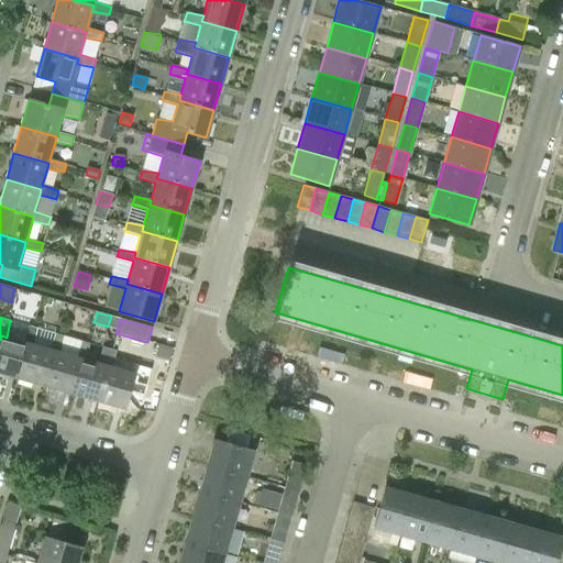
[(23,342),(7,338),(1,335),(0,340),(0,373),(18,378),(28,343),(33,345),(36,328),(29,326),(23,342)]
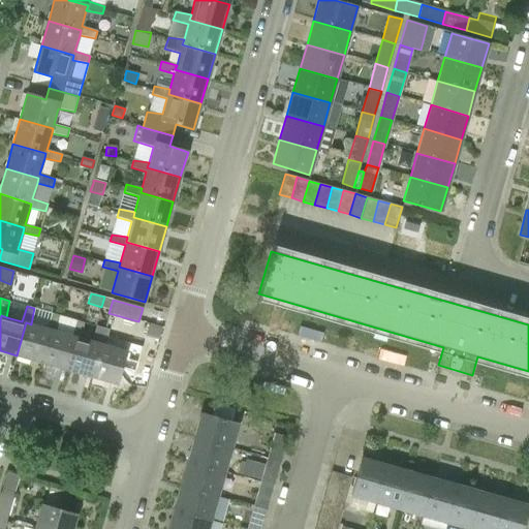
[(47,329),(31,324),(26,322),(17,355),(41,363),(51,330),(56,332),(59,315),(52,313),(47,329)]
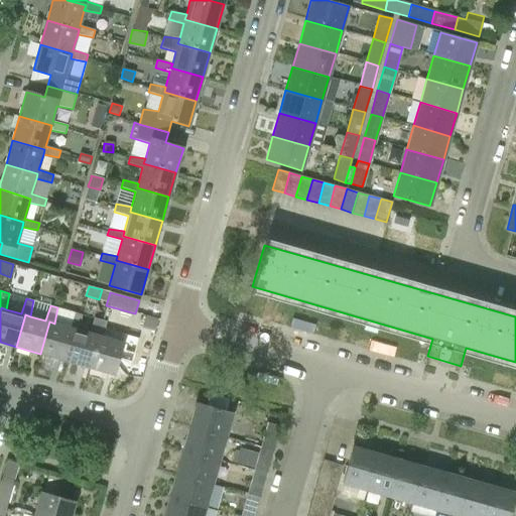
[(40,354),(65,360),(74,329),(79,330),(82,314),(75,312),(71,328),(54,324),(49,321),(40,354)]
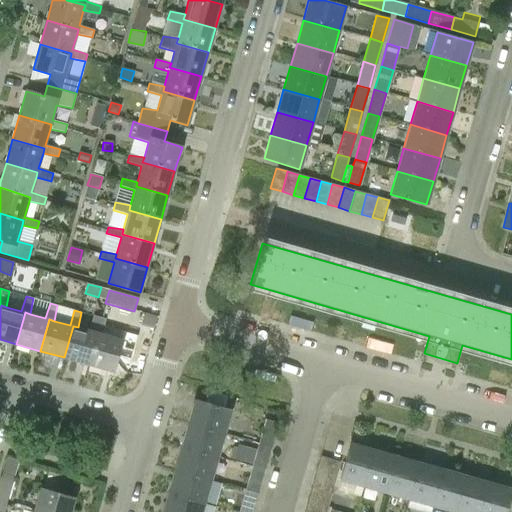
[(64,357),(88,364),(97,333),(102,334),(105,319),(81,312),(78,327),(73,326),(64,357)]
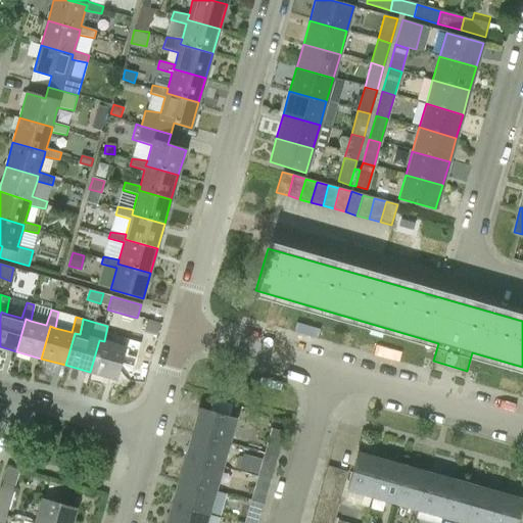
[(129,348),(153,355),(155,347),(131,340),(133,333),(125,330),(124,334),(115,332),(112,343),(104,341),(99,340),(90,372),(115,379),(125,347),(129,348)]
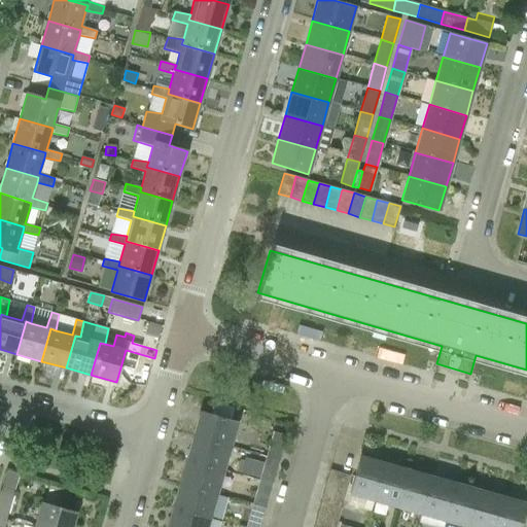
[(238,422),(201,411),(194,435),(231,446),(238,422)]
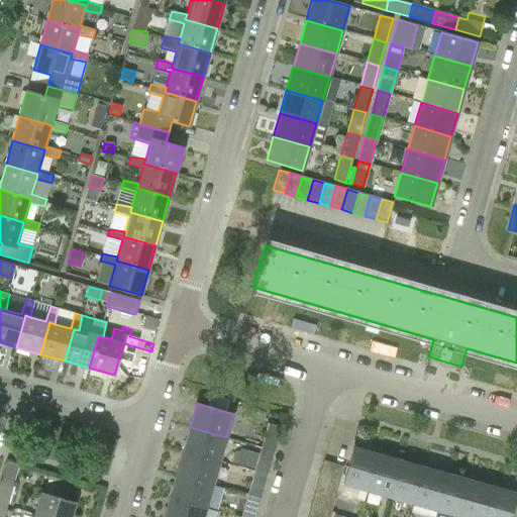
[(276,442),(280,427),(269,423),(264,438),(276,442)]
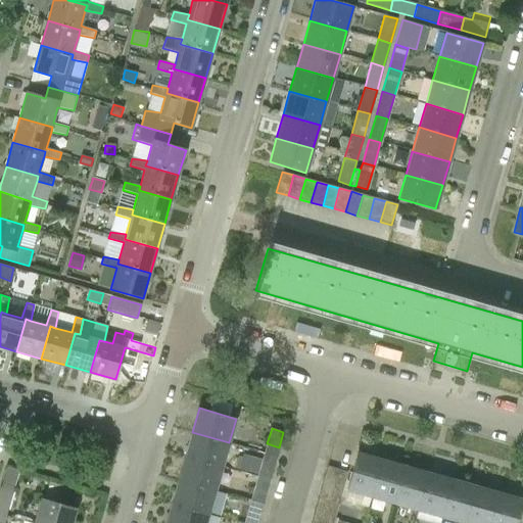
[(229,442),(192,432),(185,456),(223,467),(229,442)]
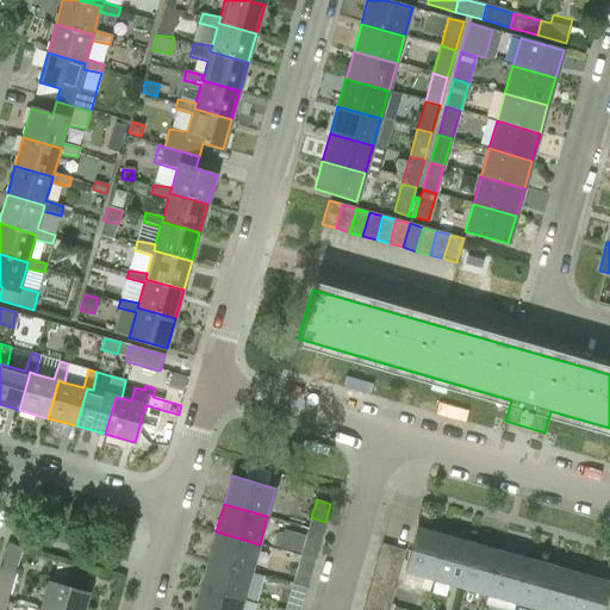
[(433,578),(444,535),(417,528),(405,571),(402,584),(428,591),(433,578)]
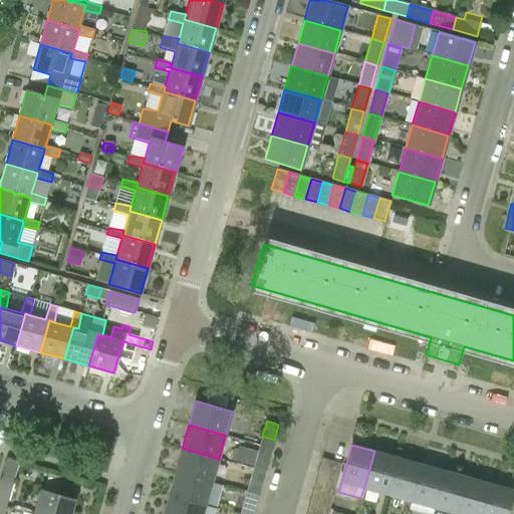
[(270,455),(238,446),(234,462),(265,471),(270,455)]
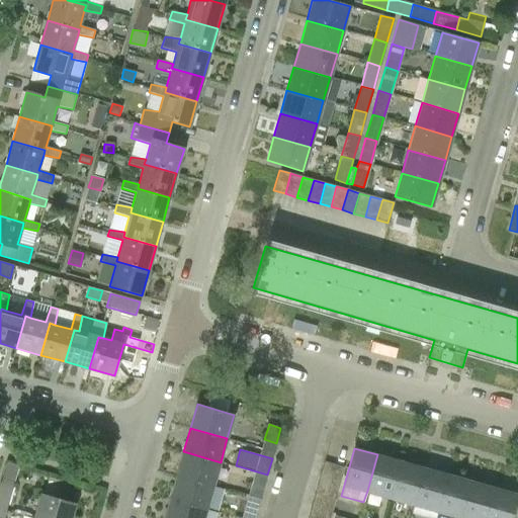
[(221,462),(183,451),(177,475),(213,486),(221,462)]
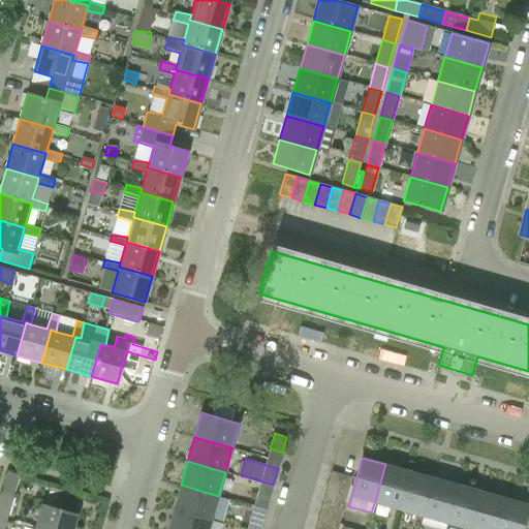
[(385,464),(375,501),(399,508),(409,471),(385,464)]
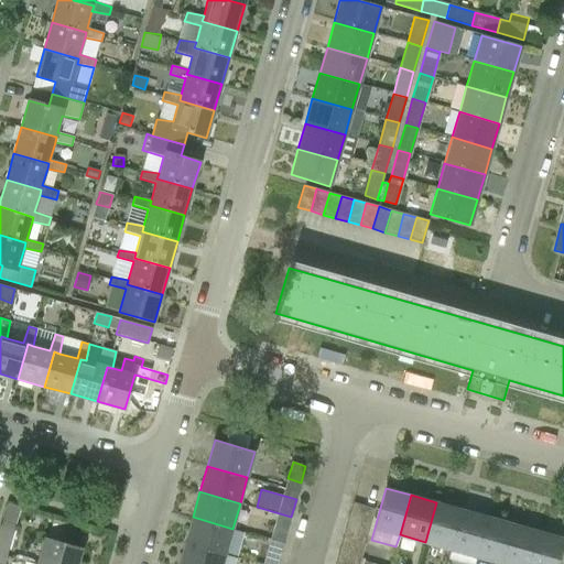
[(8,502),(1,525),(13,529),(20,506),(8,502)]
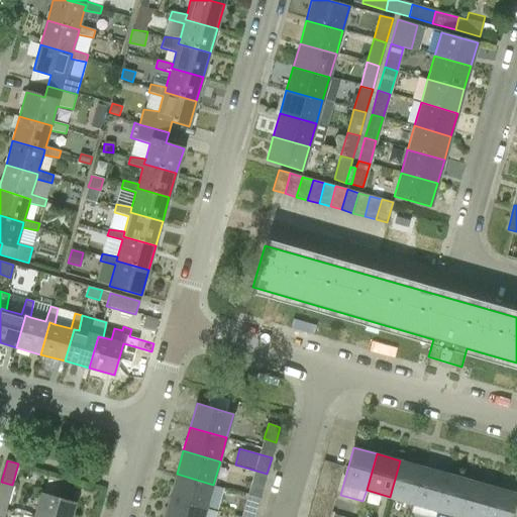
[(340,478),(343,466),(323,460),(320,472),(340,478)]
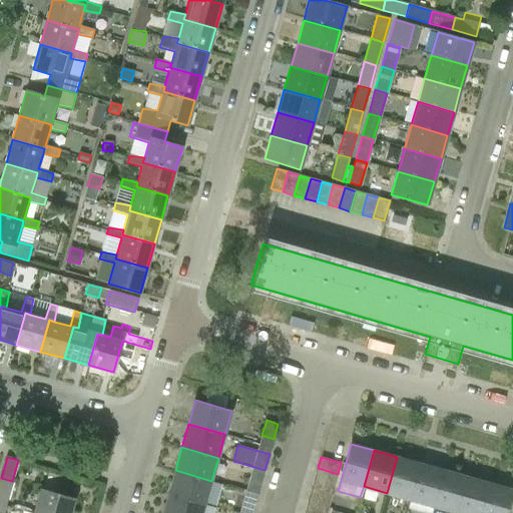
[(397,457),(387,493),(410,500),(420,464),(397,457)]
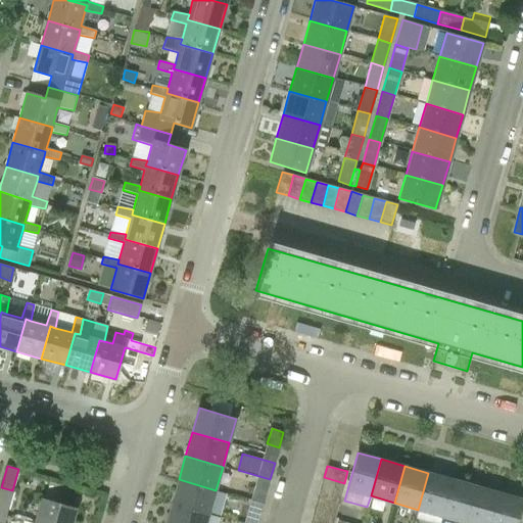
[(428,473),(418,510),(441,516),(453,479),(428,473)]
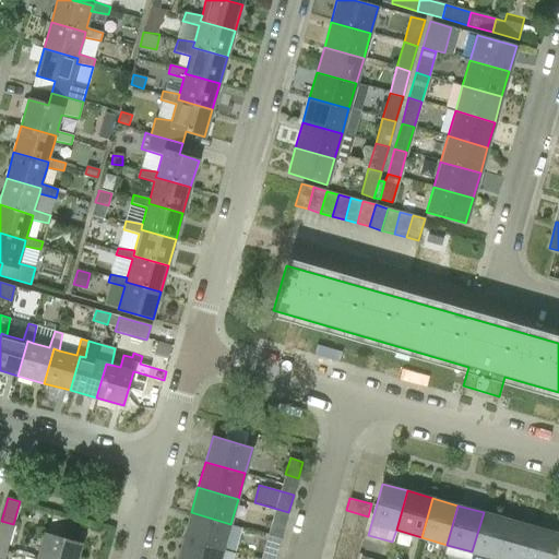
[(365,528),(368,516),(346,510),(343,522),(365,528)]
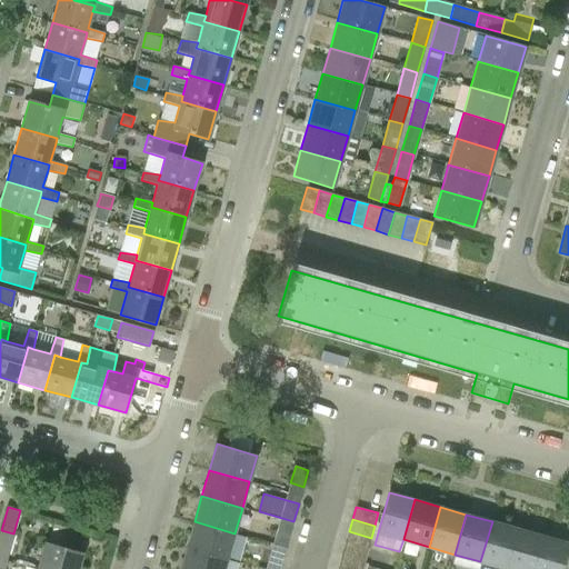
[(235,533),(195,521),(187,547),(227,559),(235,533)]
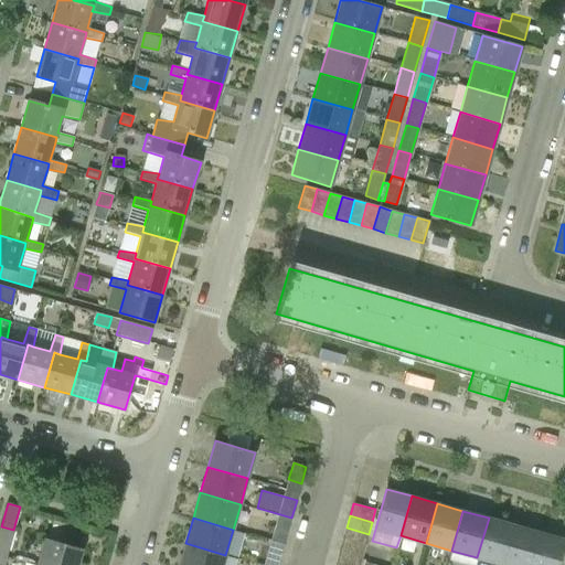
[(489,518),(477,557),(502,564),(514,525),(489,518)]
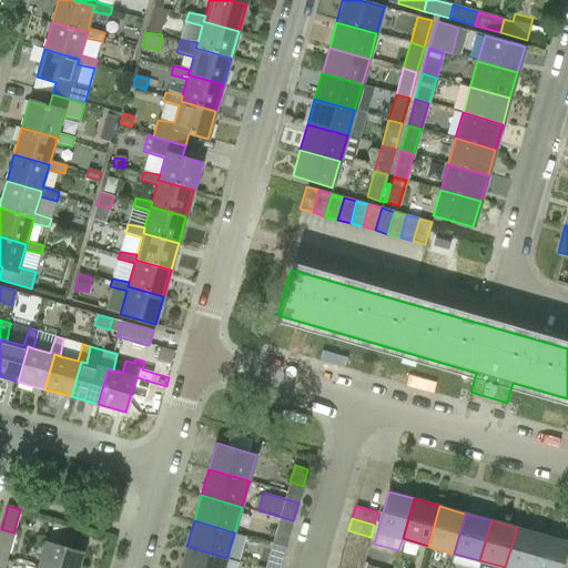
[(37,567),(78,567),(82,553),(71,549),(77,528),(56,521),(49,543),(46,541),(37,567)]
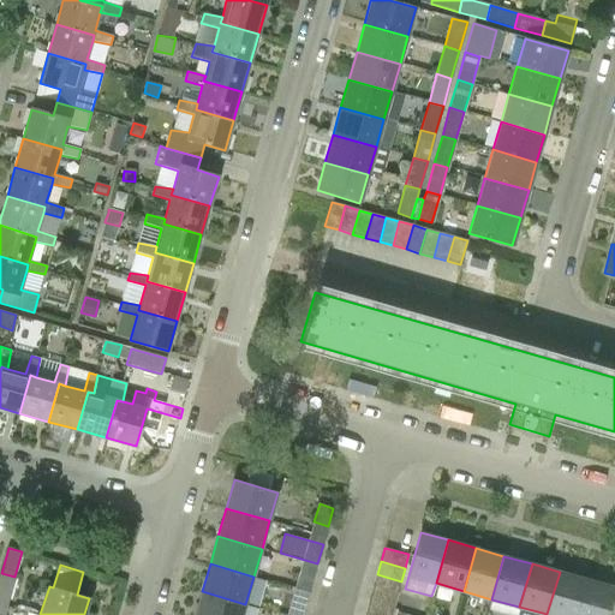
[(310,591),(315,572),(300,568),(296,587),(310,591)]
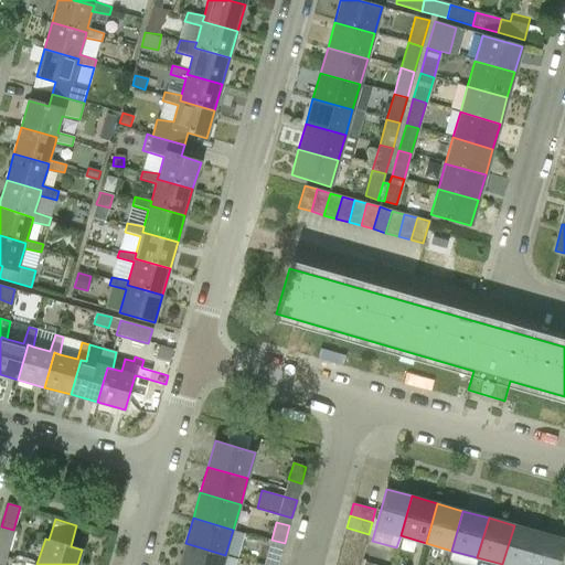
[(0,554),(6,556),(13,530),(0,525),(0,554)]
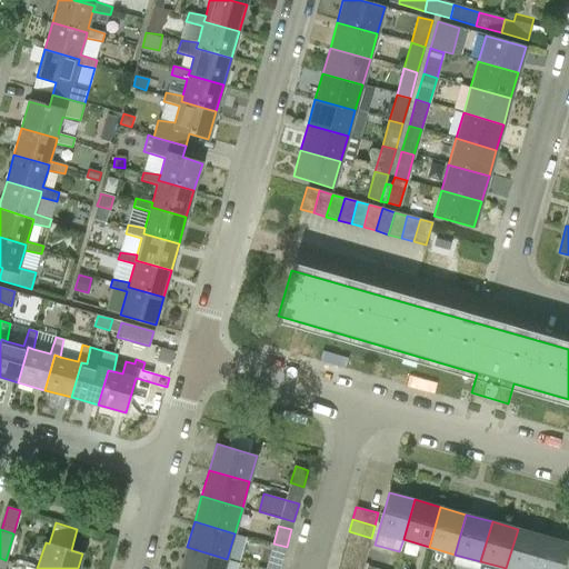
[(518,529),(506,568),(507,568),(533,568),(543,536),(518,529)]
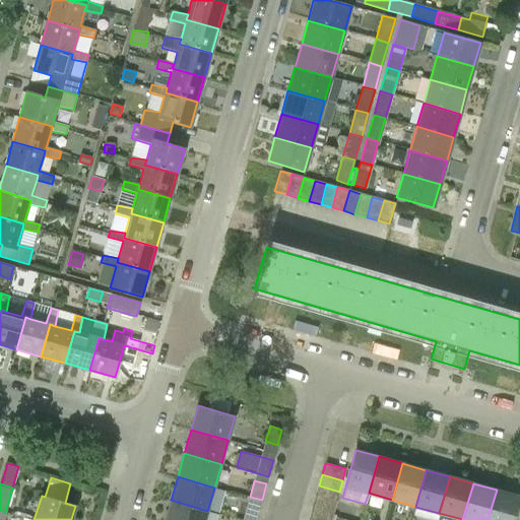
[(336,503),(339,492),(319,485),(316,497),(336,503)]
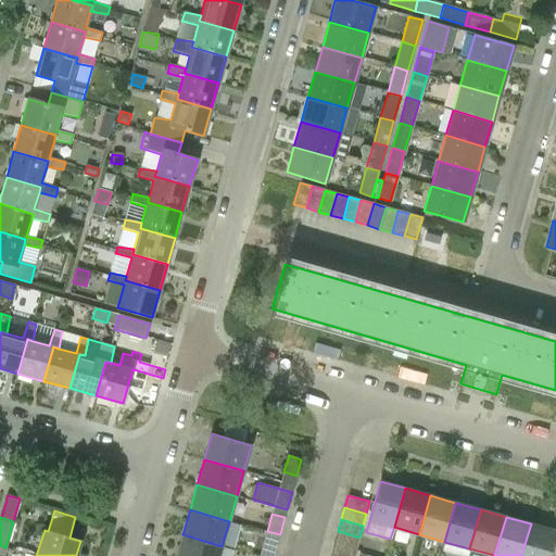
[(555,531),(531,523),(521,555),(548,555),(555,532),(555,531)]
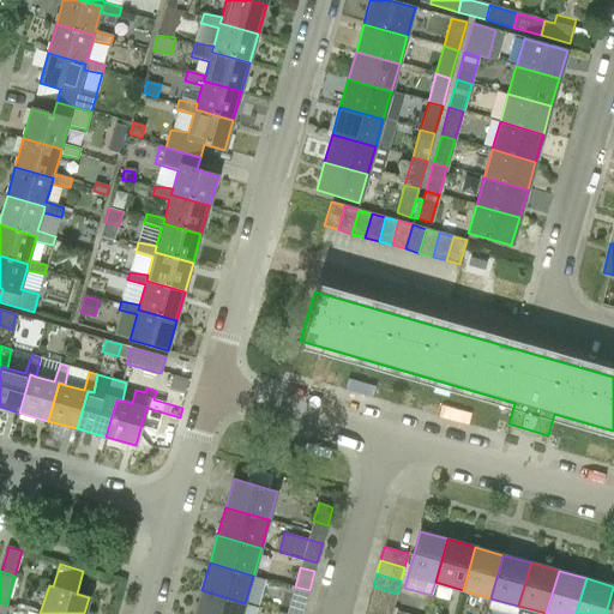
[(392,607),(397,594),(373,587),(368,601),(392,607)]
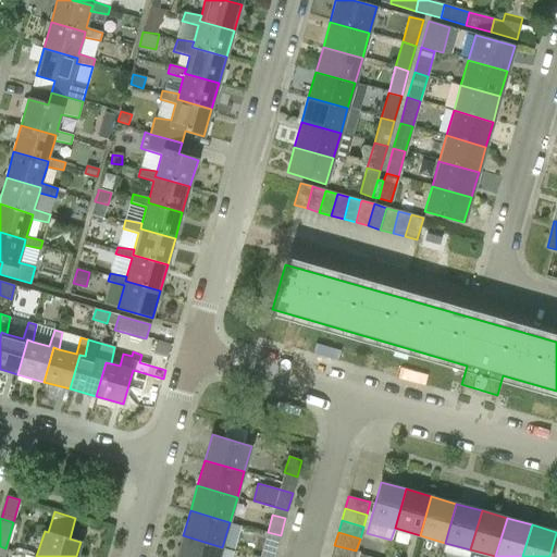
[(219,556),(222,547),(183,535),(176,556),(219,556)]
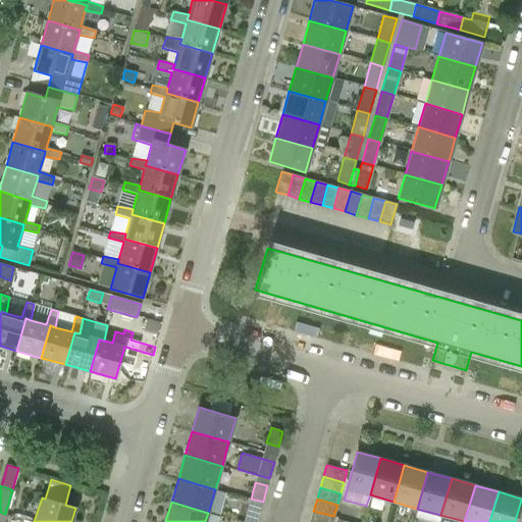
[(246,521),(256,521),(260,509),(249,506),(245,521),(246,521)]
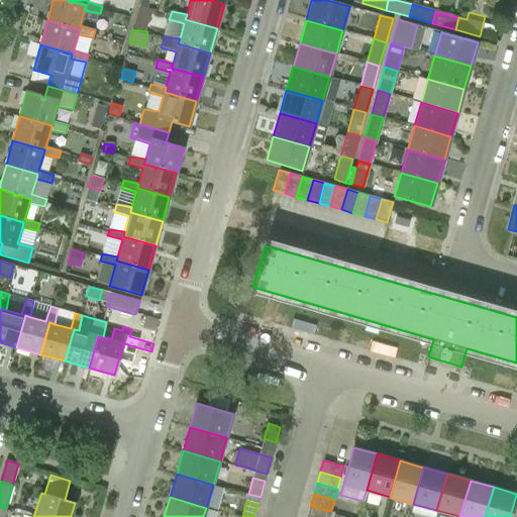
[(307,516),(328,516),(330,511),(310,506),(307,516)]
